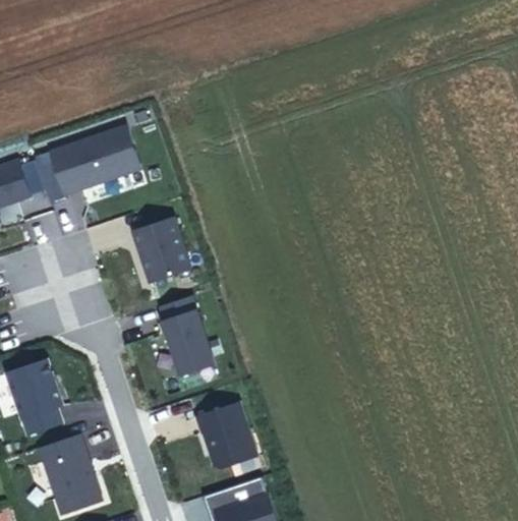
[(139,169),(125,126),(49,152),(64,194),(139,169)]
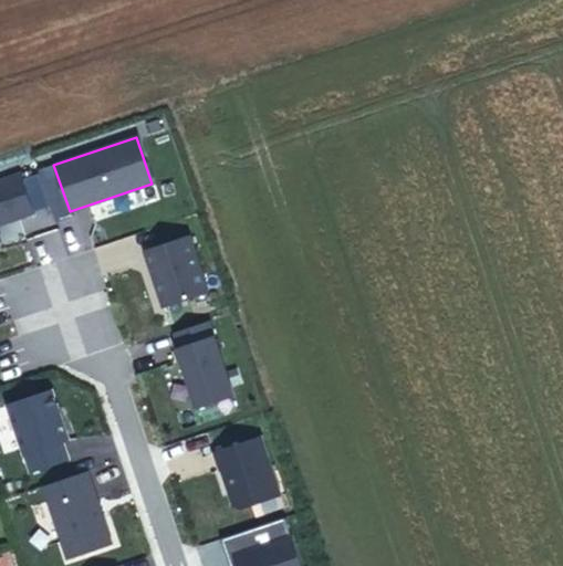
[(0,223),(31,213),(19,175),(0,180),(0,223)]
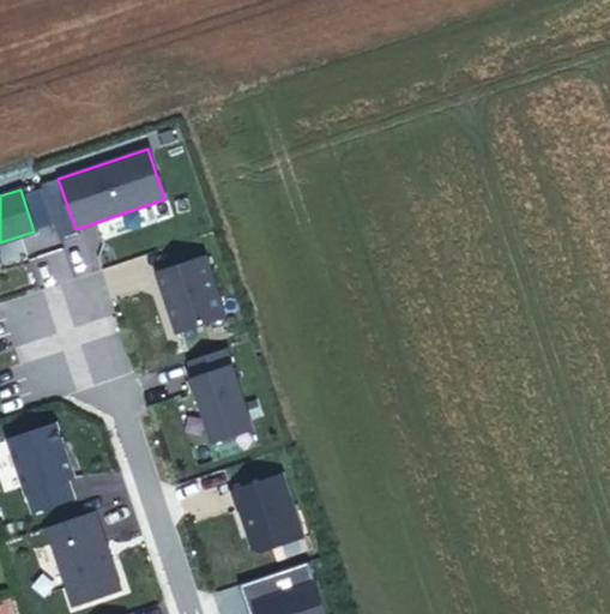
[(224,317),(204,257),(155,274),(175,333),(224,317)]
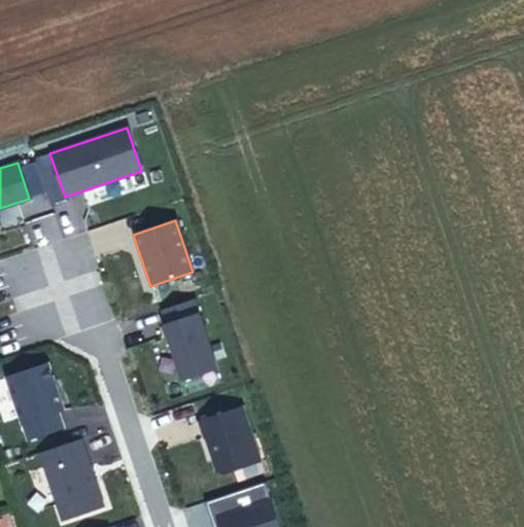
[(216,369),(194,300),(161,310),(166,326),(162,327),(180,381),(216,369)]
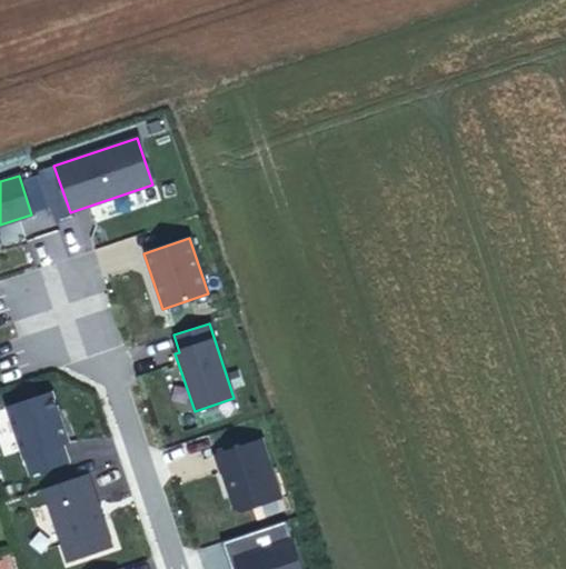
[(67,442),(51,393),(6,408),(28,475),(66,462),(60,445),(67,442)]
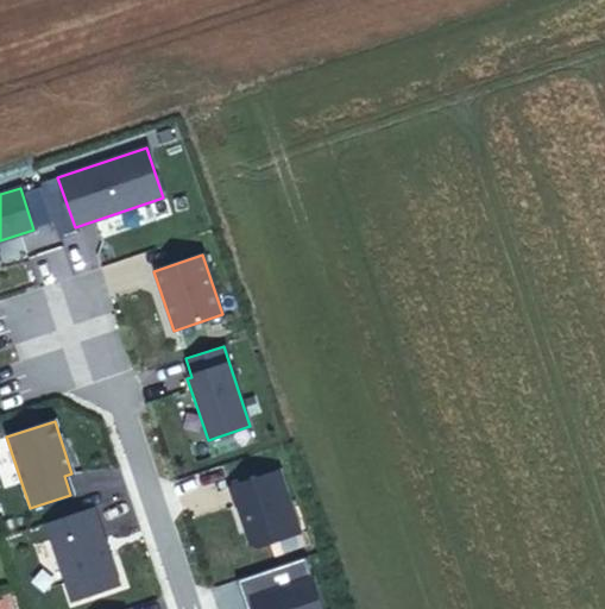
[(298,532),(278,471),(228,488),(249,544),(254,547),(298,532)]
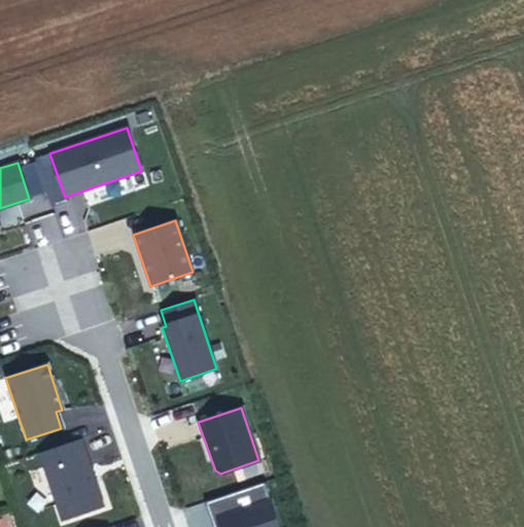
[(102,507),(79,440),(38,454),(61,521),(102,507)]
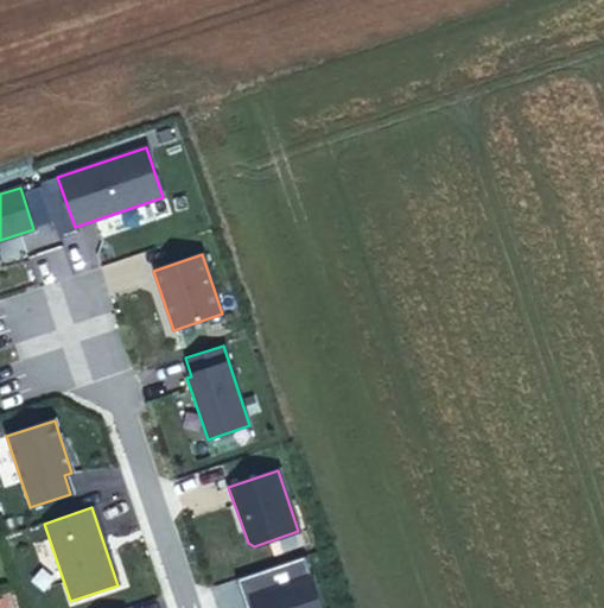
[(319,607),(303,557),(235,581),(242,602),(249,600),(252,607),(319,607)]
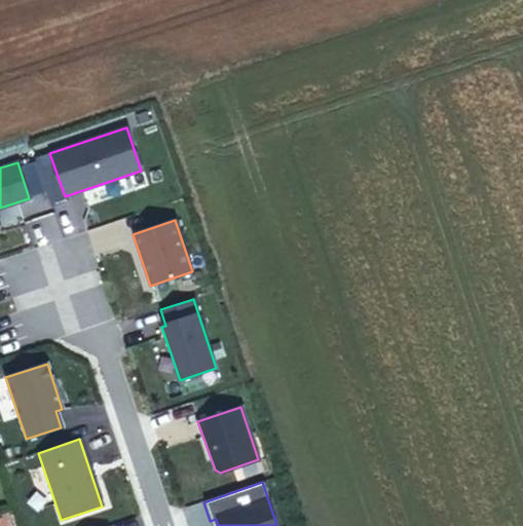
[(9,525),(7,517),(0,518),(0,525),(9,525)]
